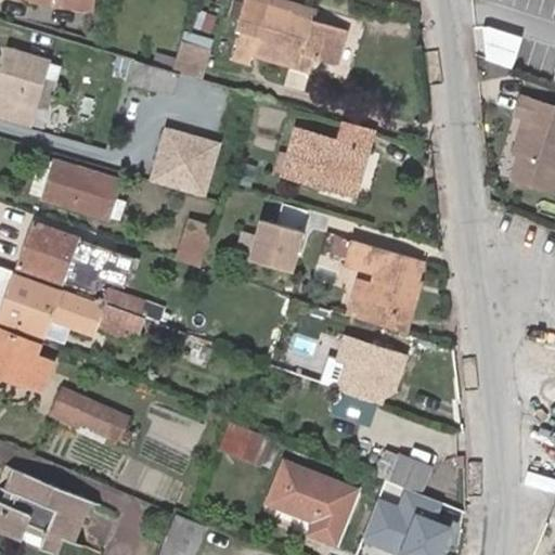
[(315,69),(319,56),(339,63),(349,29),(319,21),(321,11),(284,0),(247,0),(241,25),(246,26),(237,57),(255,63),(258,53),(315,69)]
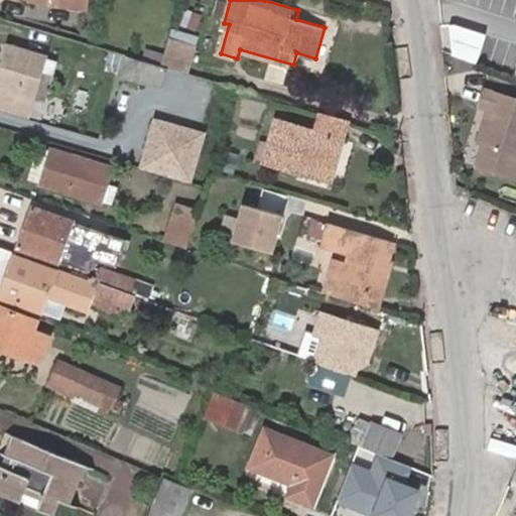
[(479,58),(487,31),(458,22),(449,49),(479,58)]
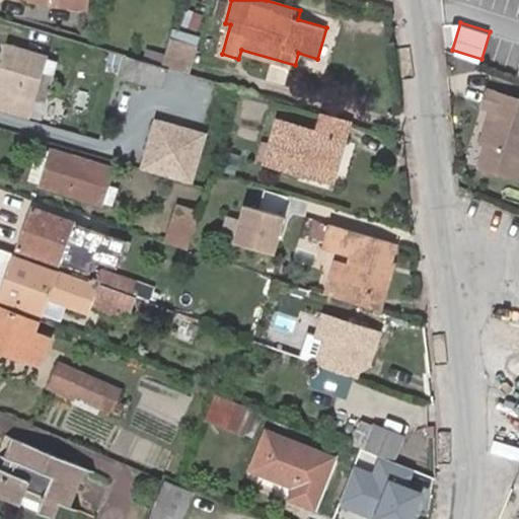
[(175,30),(173,39),(201,47),(204,39),(175,30)]
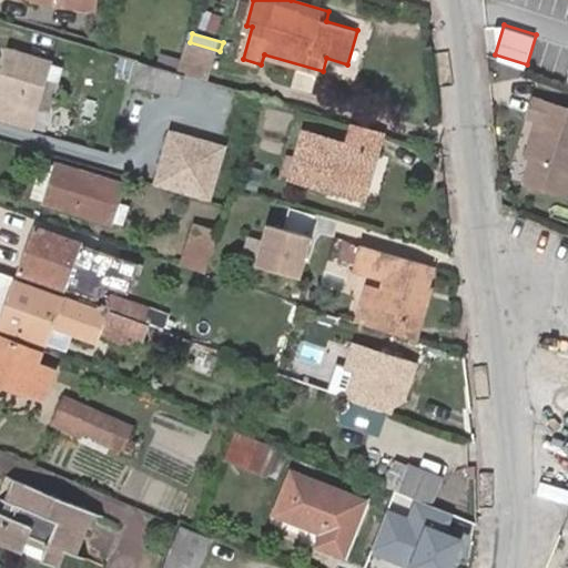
[(220,51),(190,42),(180,71),(183,72),(212,81),(220,51)]
